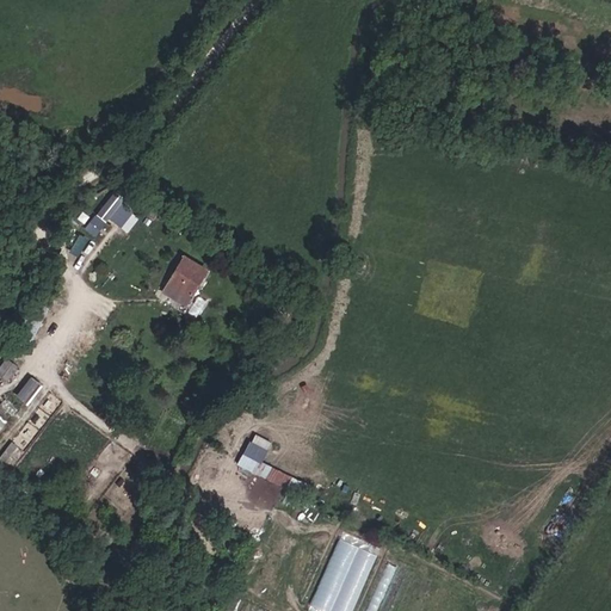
[(97,211),(127,233),(140,215),(110,193),(97,211)]
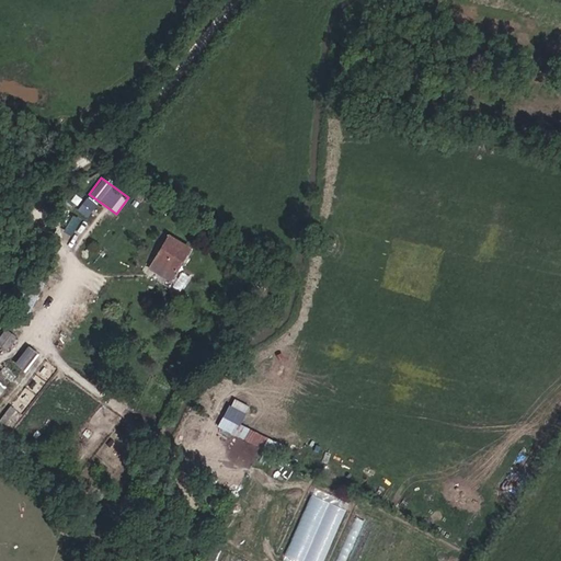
[(79,208),(89,216),(98,204),(87,196),(79,208)]
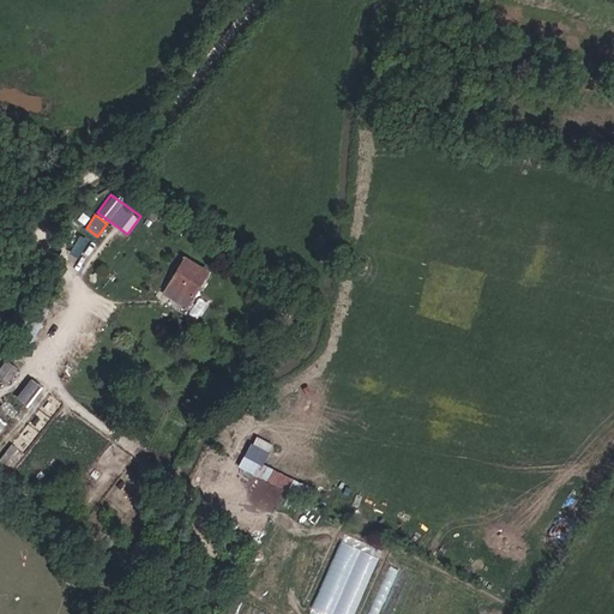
[(181,254),(160,292),(186,307),(200,282),(203,284),(210,271),(181,254)]
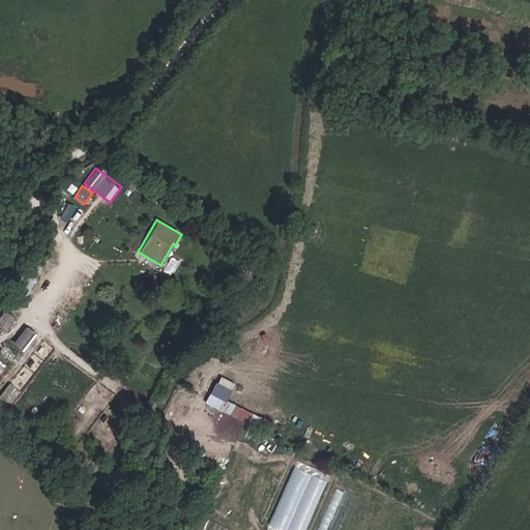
[(0,325),(7,330),(17,317),(5,310),(0,316),(0,325)]
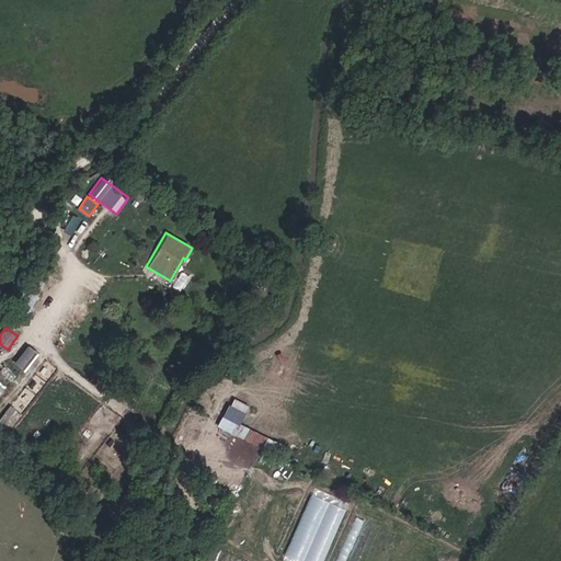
[(24,371),(38,352),(27,344),(13,363),(24,371)]
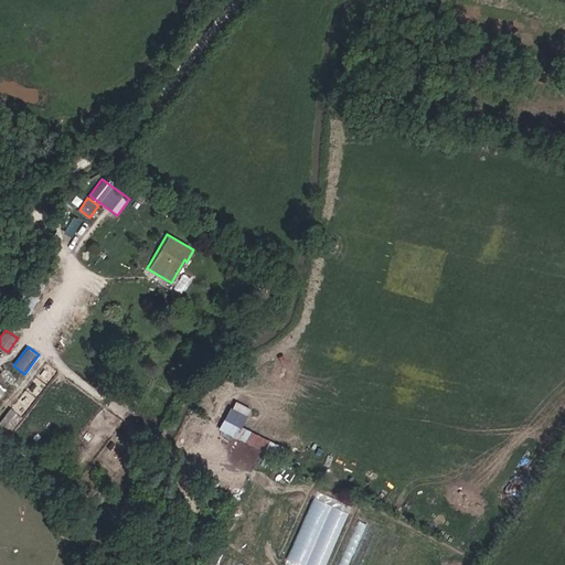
[(233,400),(220,429),(275,454),(279,444),(243,427),(252,407),(233,400)]
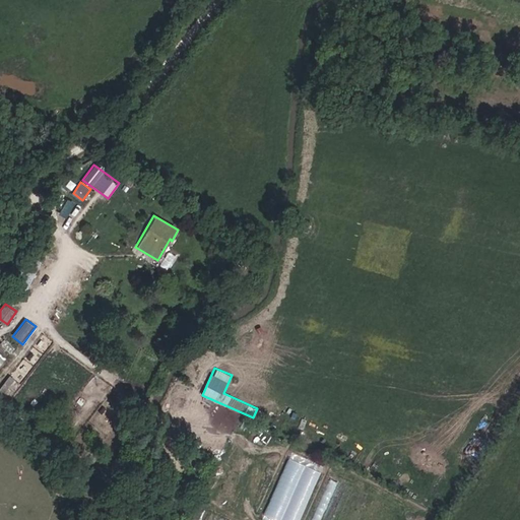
[(9,375),(0,387),(0,390),(11,398),(21,383),(9,375)]
